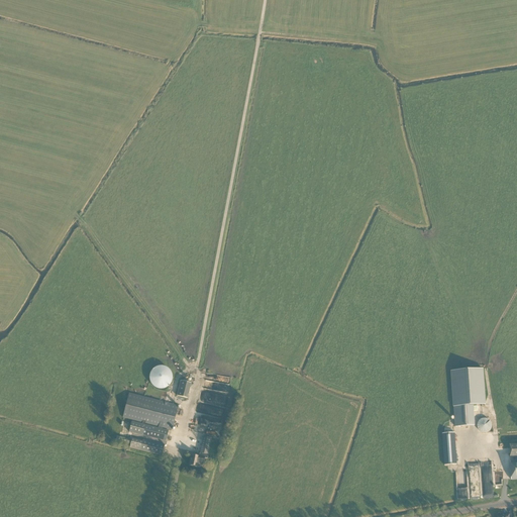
[(174,387),(172,366),(153,368),(154,388),(174,387)]
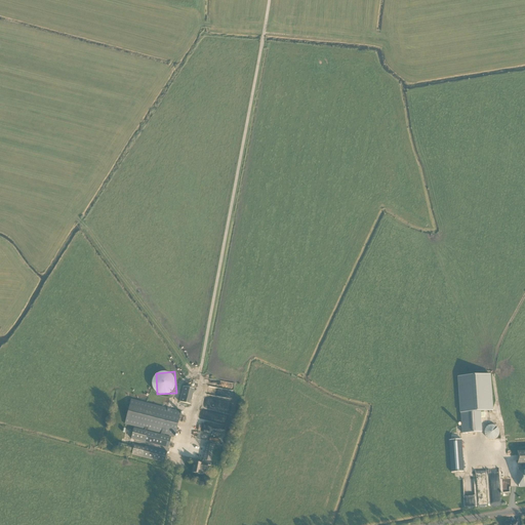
[(458,377),(462,434),(481,432),(480,411),(492,411),(490,375),(458,377)]
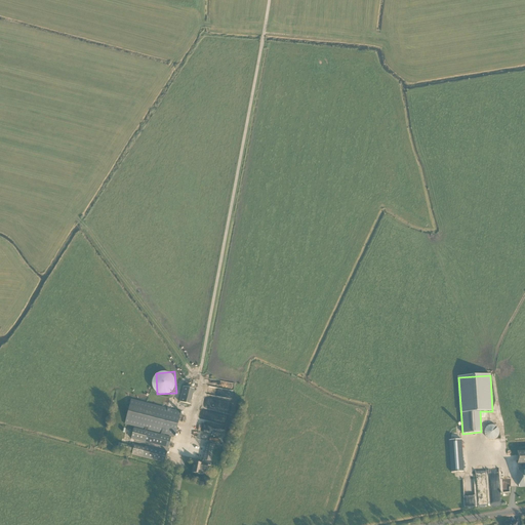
[(194,390),(184,387),(179,402),(190,405),(194,390)]
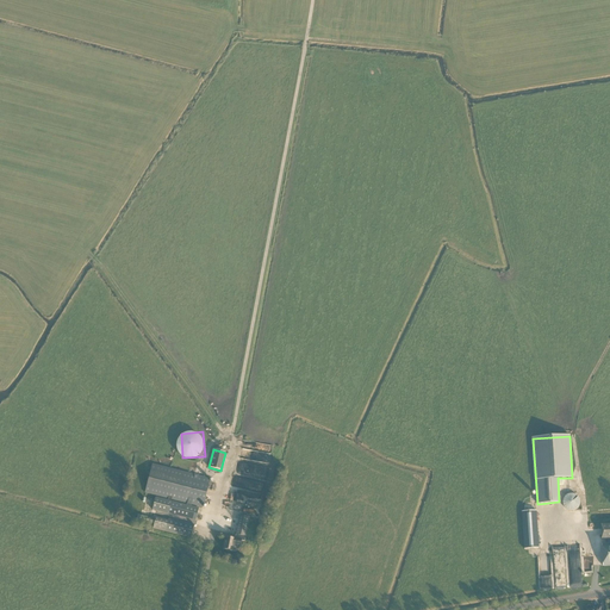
[(155,498),(153,510),(195,521),(198,509),(191,506),(191,505),(203,508),(210,479),(153,465),(144,493),(187,504),(186,505),(155,498)]
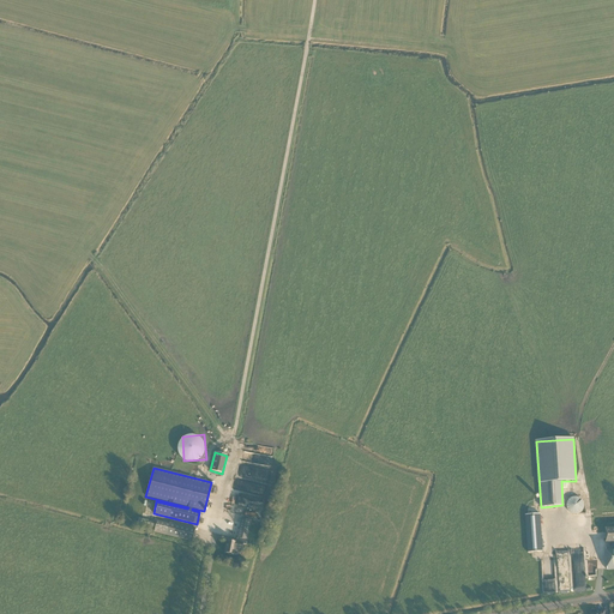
[(572,515),(584,509),(578,495),(566,501),(572,515)]
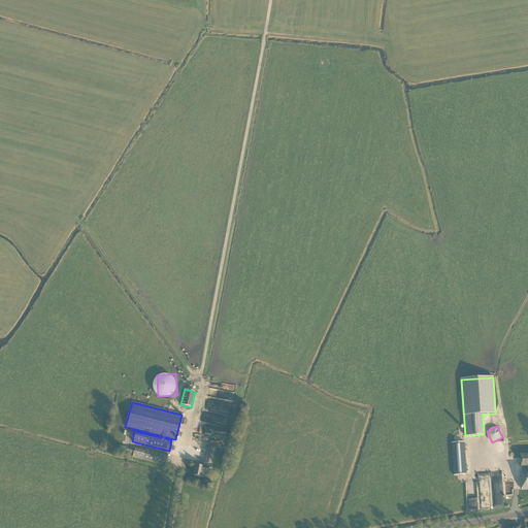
[(455,474),(467,474),(465,441),(453,442),(455,474)]
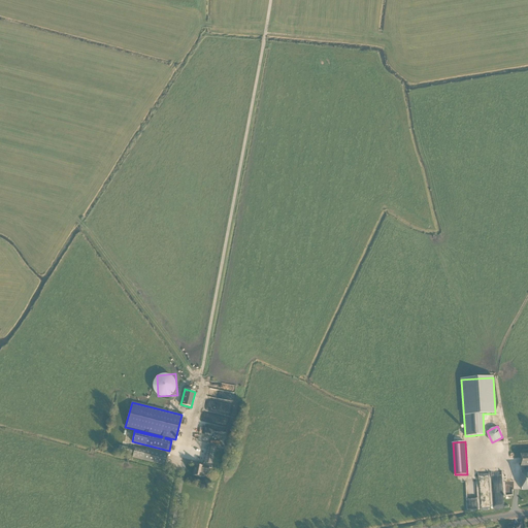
[(135,449),(133,458),(165,465),(168,455),(145,450),(145,451),(135,449)]
